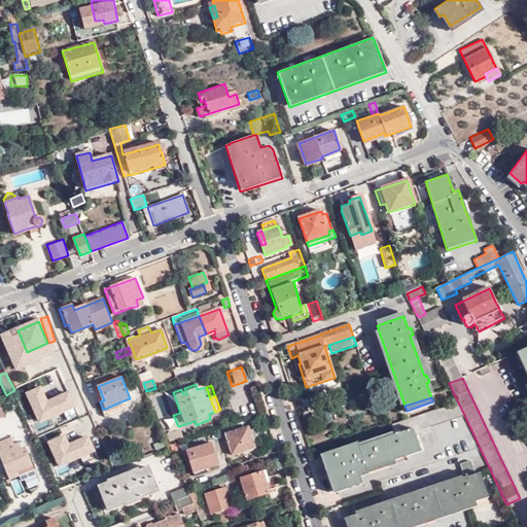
[(410,431),(463,413),(457,400),(392,423),(396,433),(360,447),(359,443),(326,455),(339,492),(362,484),(359,473),(417,452),(410,431)]
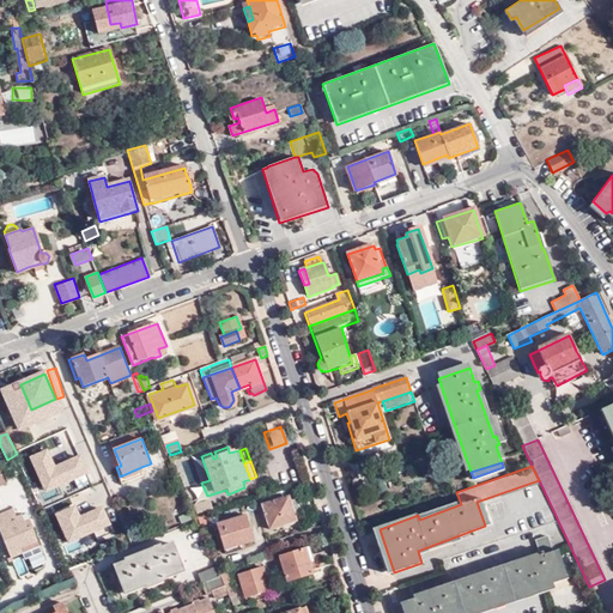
[(145,475),(141,467),(120,477),(123,485),(145,475)]
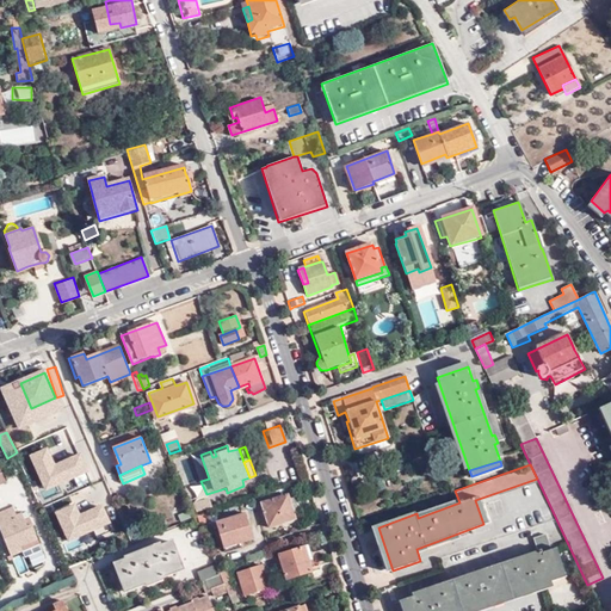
[(288,495),(260,504),(269,529),(281,524),(287,525),(291,524),(292,520),(296,519),(288,495)]
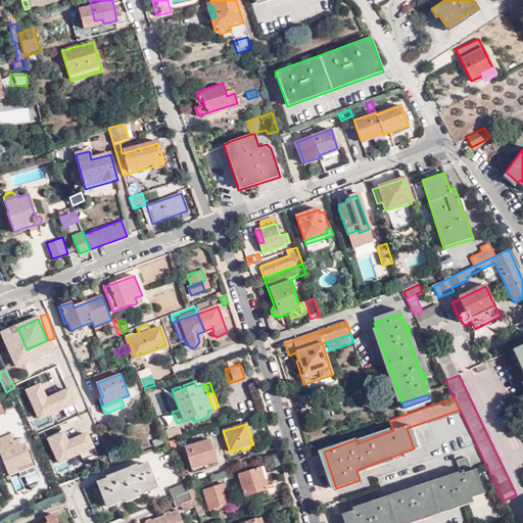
[(164,433),(168,441),(182,437),(178,429),(164,433)]
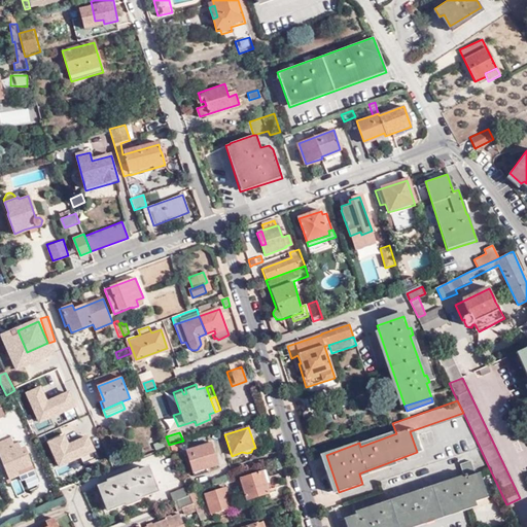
[(0,456),(9,481),(19,478),(33,471),(27,455),(29,454),(27,448),(22,449),(20,443),(13,445),(11,440),(0,444),(0,456)]
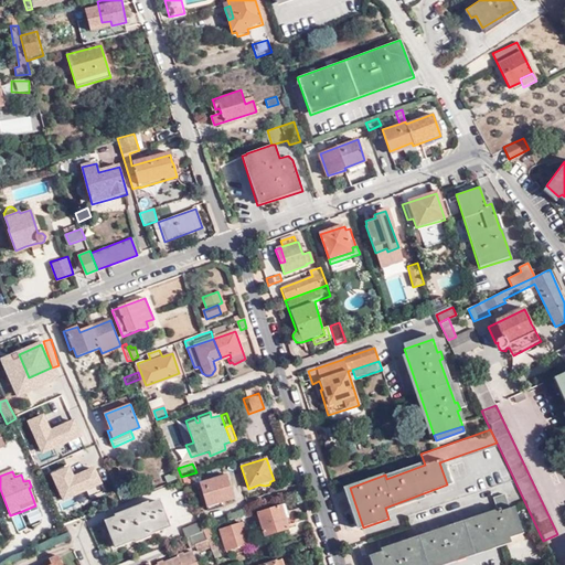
[(220,501),(221,503),(232,500),(224,476),(200,483),(202,492),(199,492),(204,507),(220,501)]
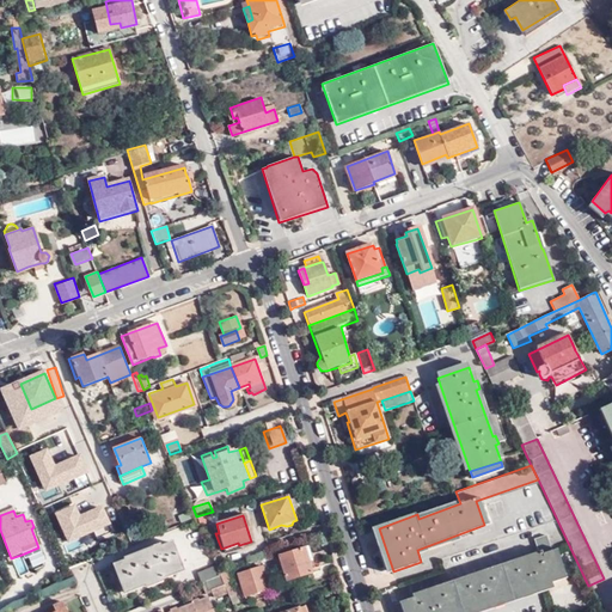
[(537,555),(405,600),(409,611),(465,611),(561,579),(546,536),(532,539),(537,555)]
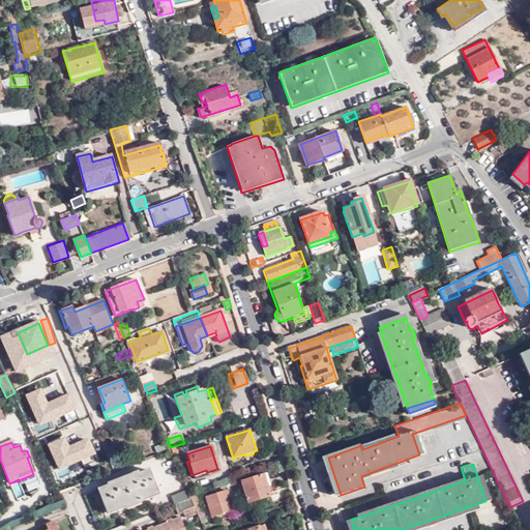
[(148,472),(99,491),(108,510),(116,507),(117,510),(150,498),(148,494),(156,491),(148,472)]
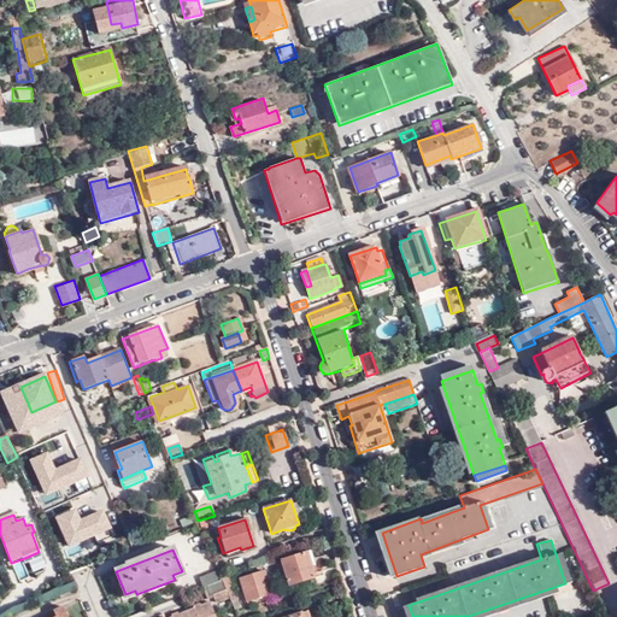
[(192,565),(206,564),(205,552),(191,554),(192,565)]
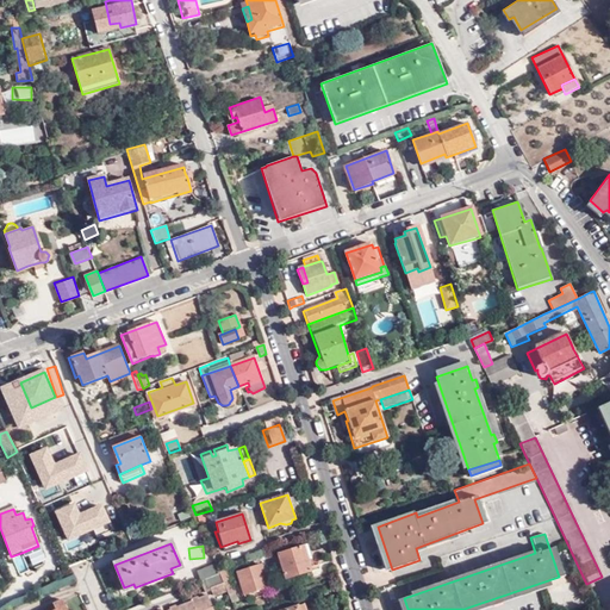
[(307,546),(278,555),(286,580),(312,572),(310,562),(312,561),(307,546)]
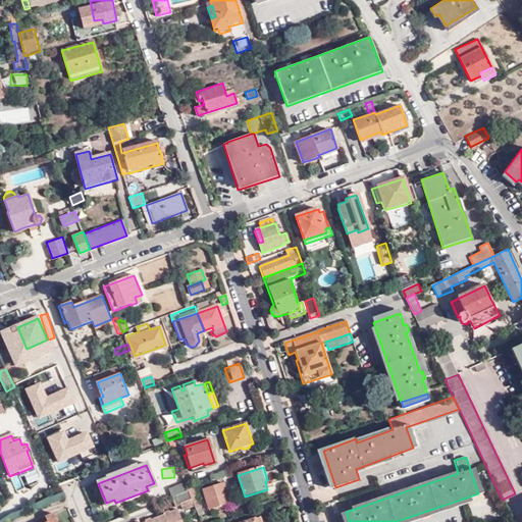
[(213,477),(187,486),(190,492),(193,500),(198,511),(203,509),(195,487),(214,480),(213,477)]
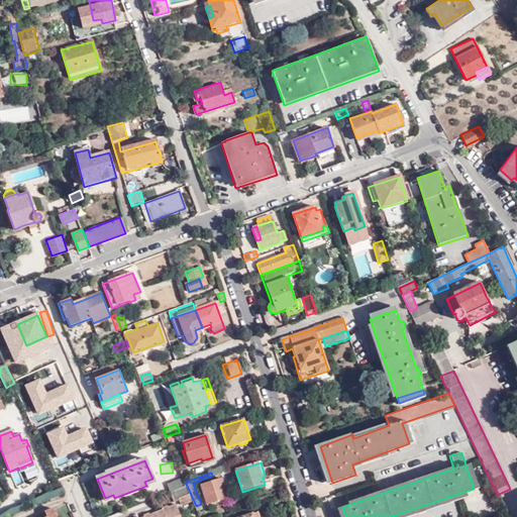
[(175,493),(188,488),(185,482),(185,480),(171,486),(174,493),(175,493)]
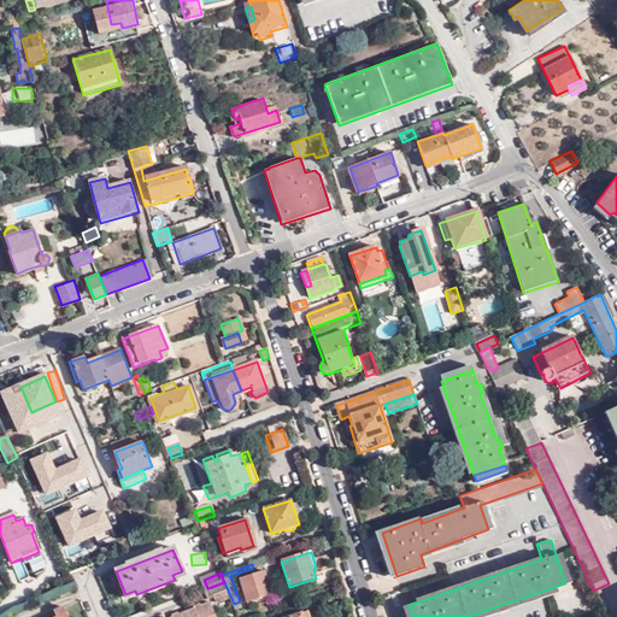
[(266,573),(242,580),(250,603),(274,595),(266,573)]
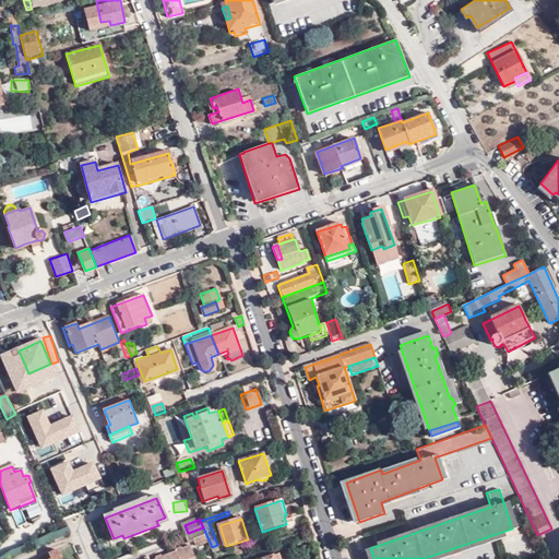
[(192,540),(206,535),(203,527),(189,533),(192,540)]
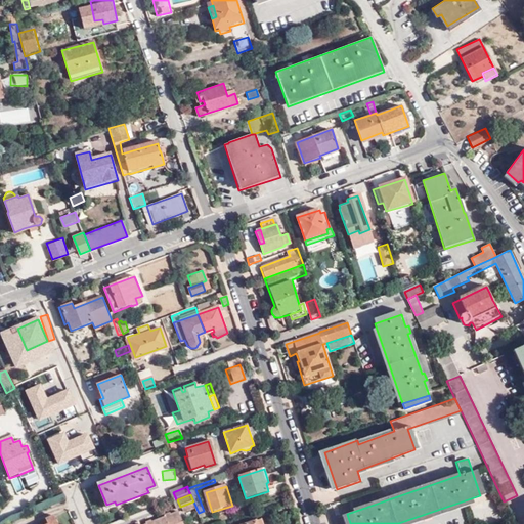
[(204,511),(199,513),(202,520),(208,517),(204,511)]
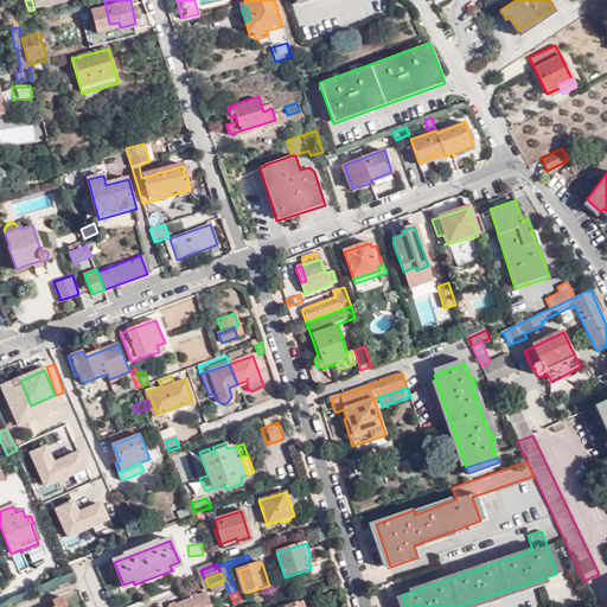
[(176,606),(210,606),(205,595),(176,606)]
